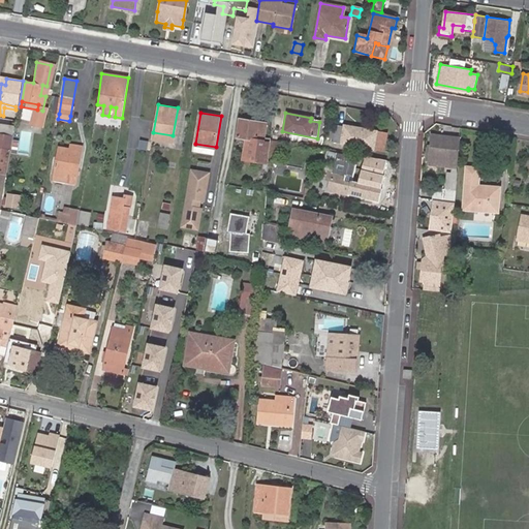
[(247,137),(262,141),(263,141),(265,137),(267,121),(241,119),(239,136),(247,137)]
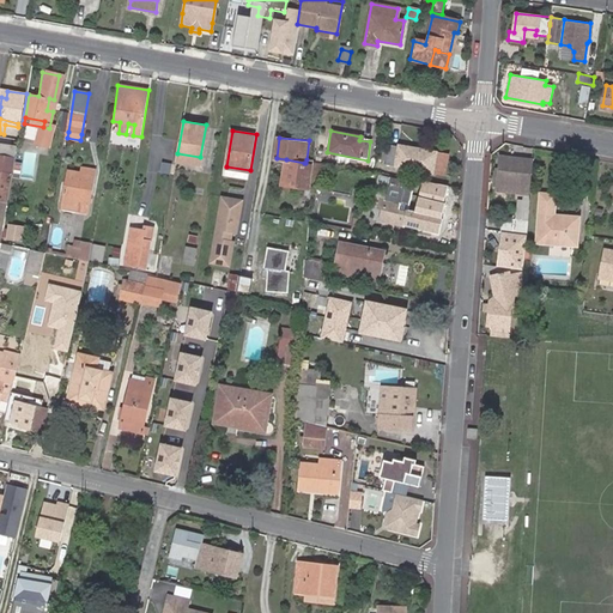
[(16,146),(0,144),(0,169),(11,171),(14,155),(16,146)]
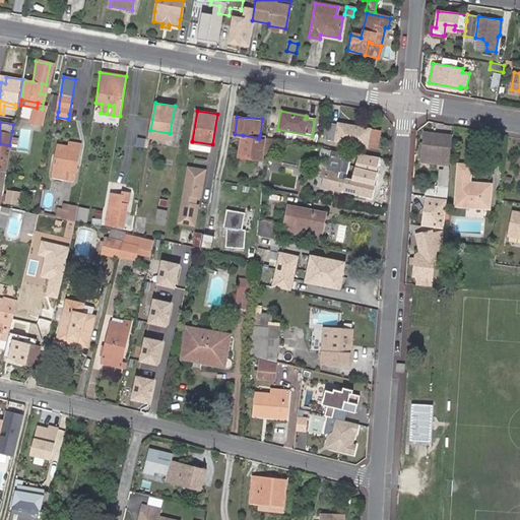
[(369,129),(339,124),(338,125),(329,123),(329,126),(328,135),(327,139),(367,145),(368,138),(377,139),(378,130),(369,129)]
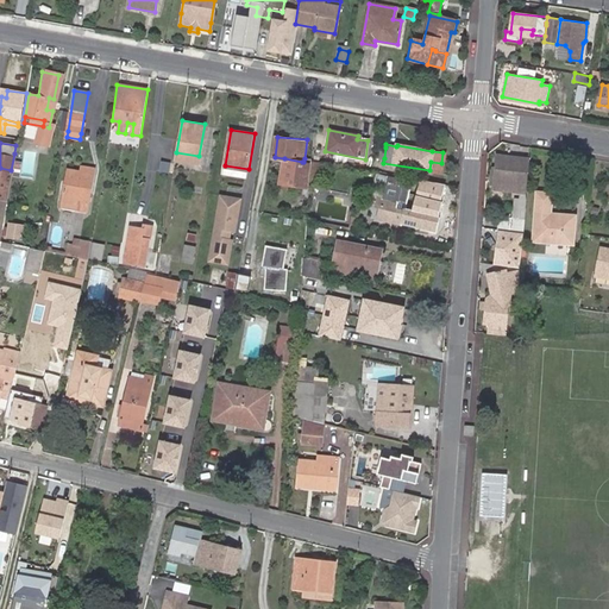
[(384,158),(385,148),(377,145),(375,156),(384,158)]
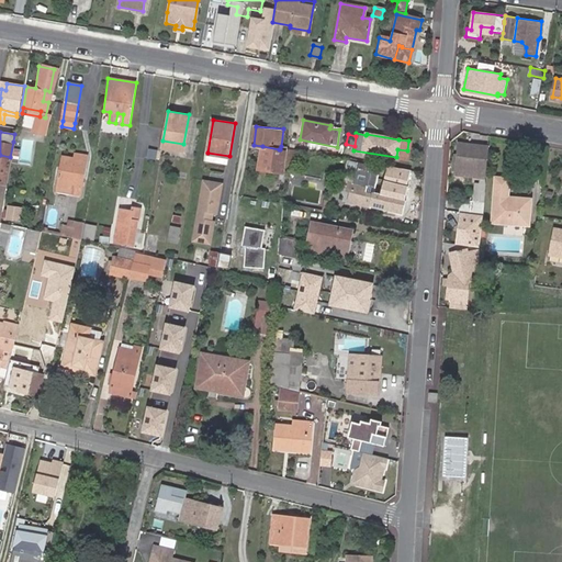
[(337,147),(300,139),(299,146),(336,152),(337,147)]
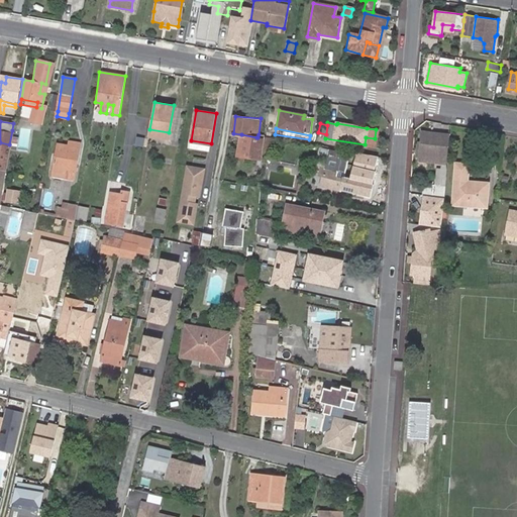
[(169,132),(149,129),(148,136),(168,139),(169,132)]
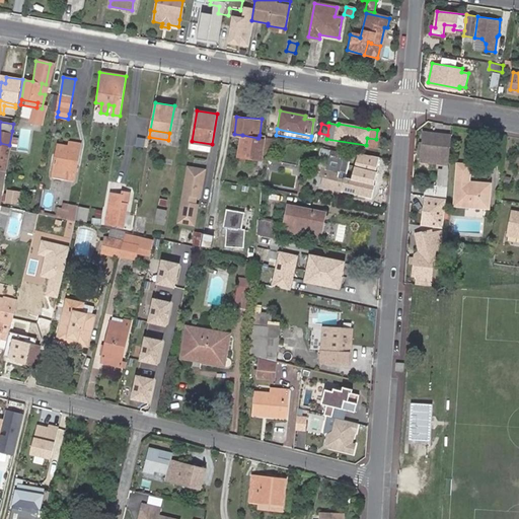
[(440,155),(441,146),(450,147),(451,136),(425,133),(422,157),(443,159),(443,156),(440,155)]
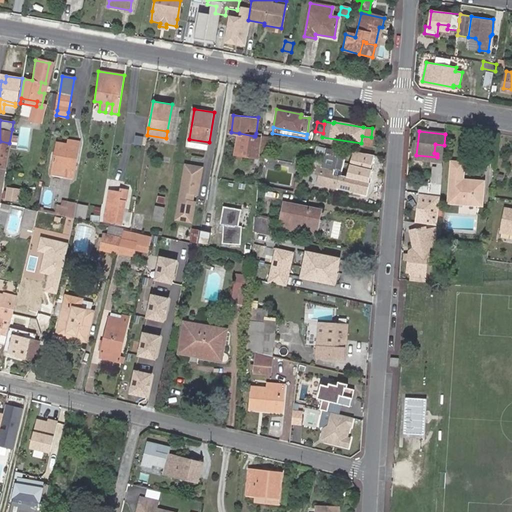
[(252,141),(252,147),(251,156),(257,156),(256,158),(259,158),(259,148),(260,133),(256,133),(255,136),(254,136),(254,141),(252,141)]
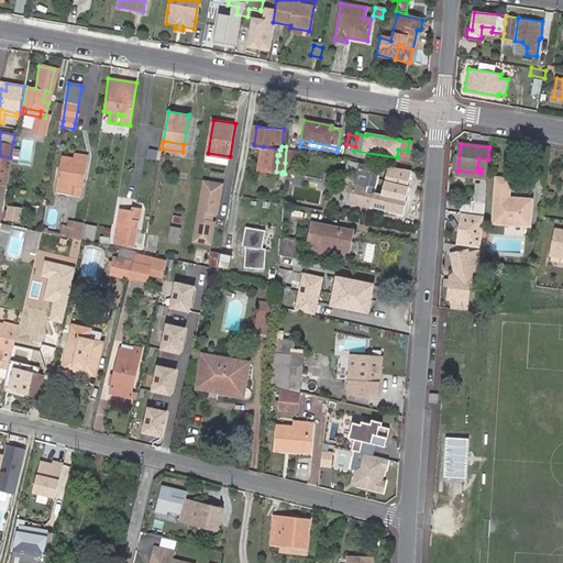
[(75,152),(74,158),(67,157),(63,156),(56,190),(67,192),(80,195),(83,186),(86,165),(87,154),(75,152)]
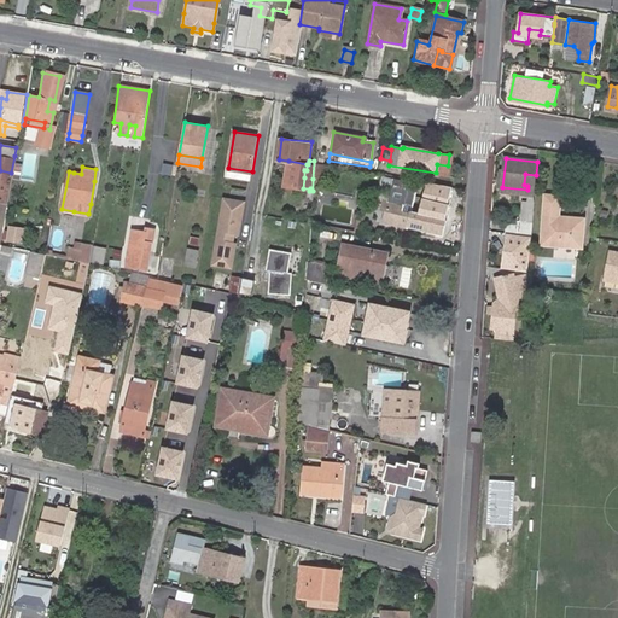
[(0,200),(6,202),(11,173),(0,170),(0,200)]
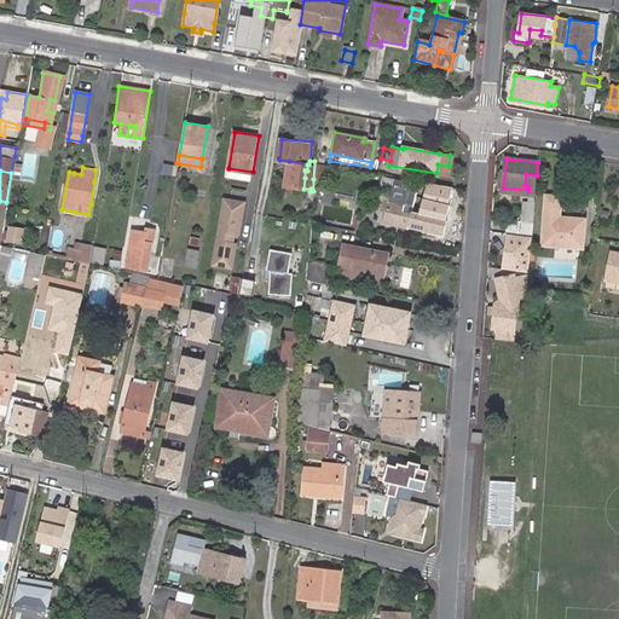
[(549,192),(547,243),(586,244),(586,217),(567,215),(567,219),(561,219),(562,192),(549,192)]
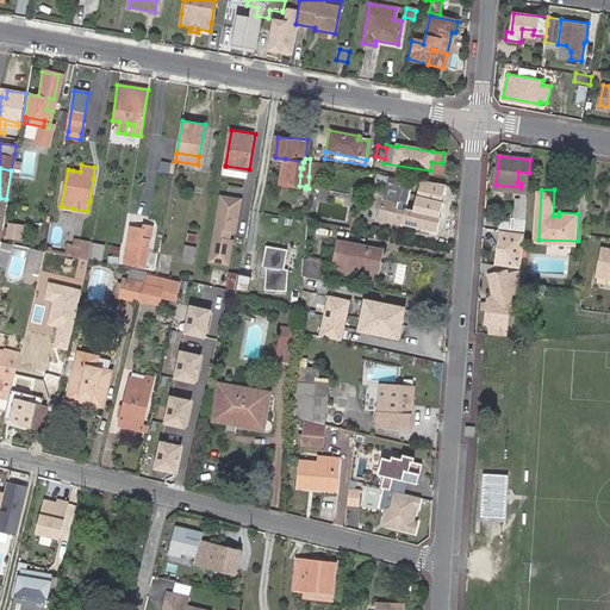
[(230,263),(241,197),(218,193),(207,260),(230,263)]
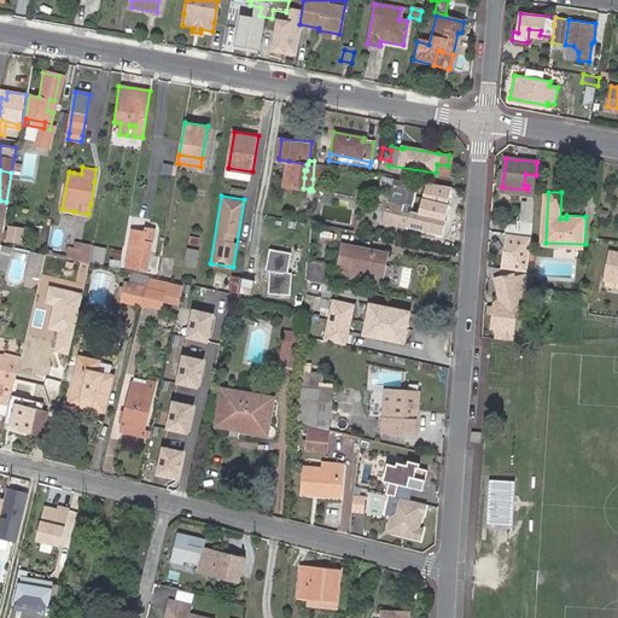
[(536,210),(536,200),(526,200),(526,210),(536,210)]
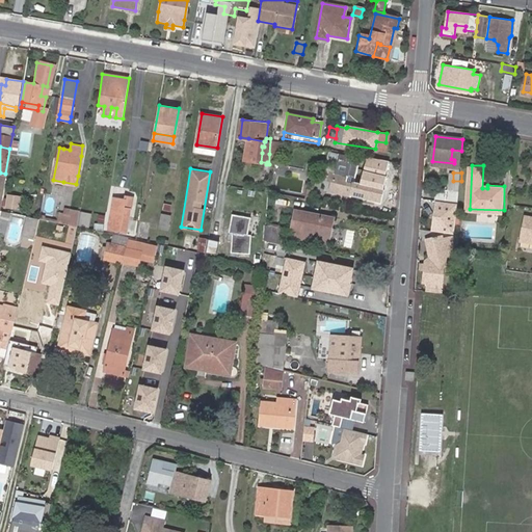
[(63,182),(53,180),(52,189),(61,191),(63,182)]
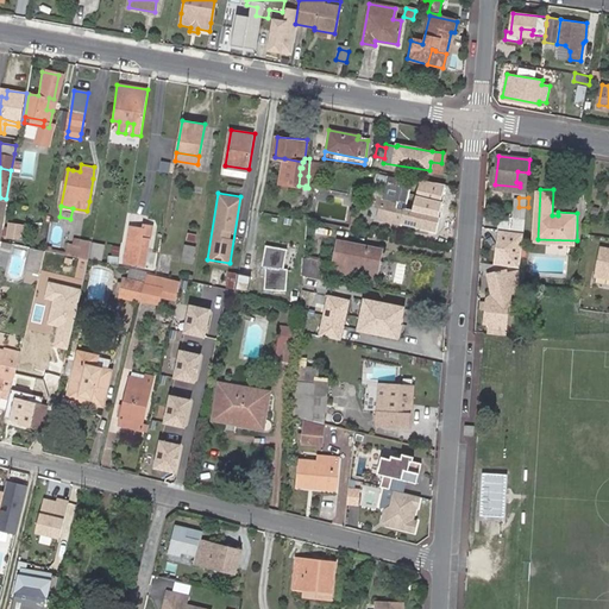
[(522,230),(523,218),(500,217),(498,227),(522,230)]
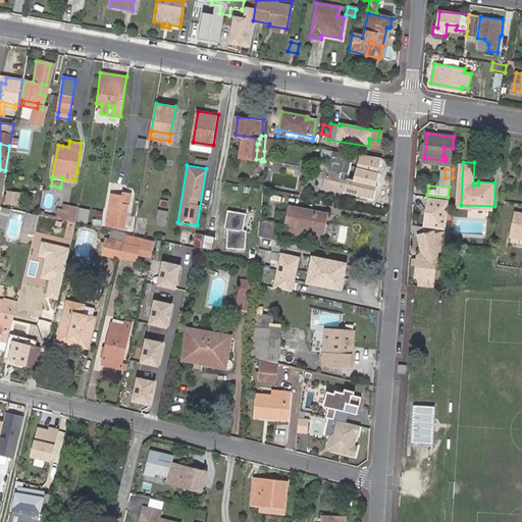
[(111,191),(105,222),(124,225),(131,192),(123,191),(122,194),(111,191)]
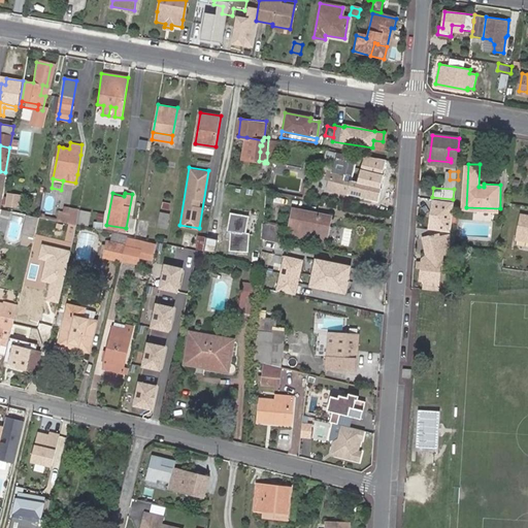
[(2,208),(5,209),(12,210),(14,198),(4,196),(2,208)]
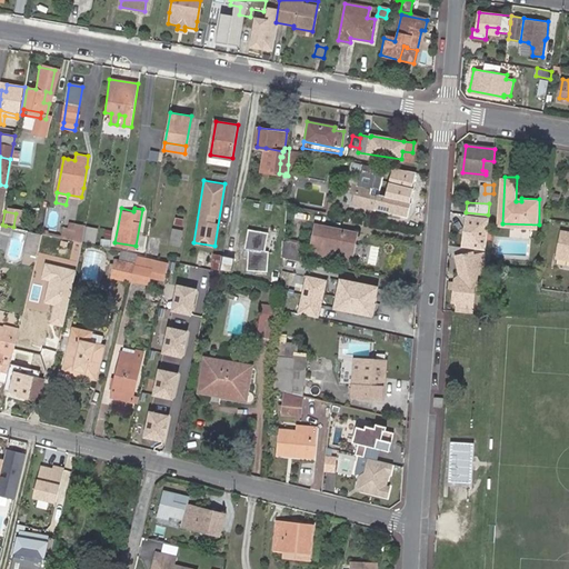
[(83,240),(86,223),(75,221),(72,229),(65,228),(62,238),(71,240),(83,242),(83,240)]
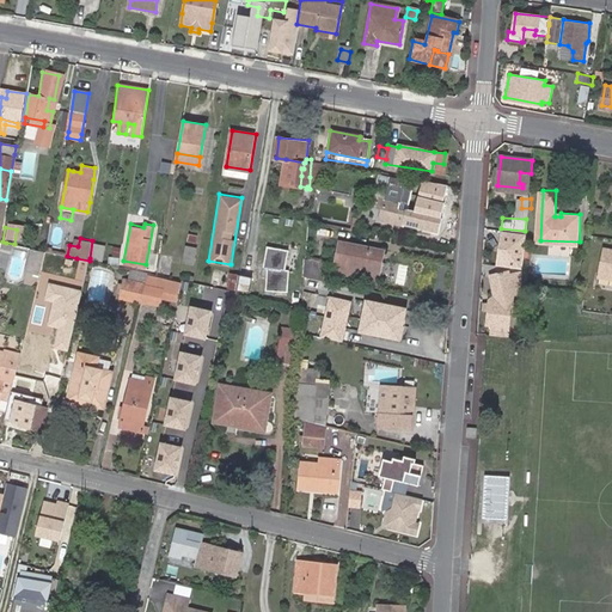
[(90,258),(102,259),(105,243),(92,240),(90,258)]
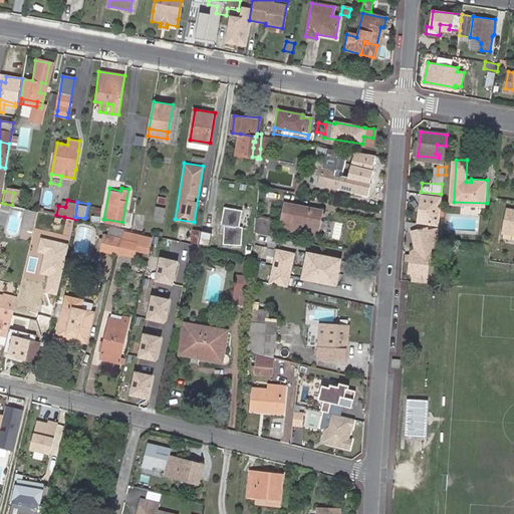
[(440,213),(441,213),(441,204),(423,203),(423,211),(440,213)]
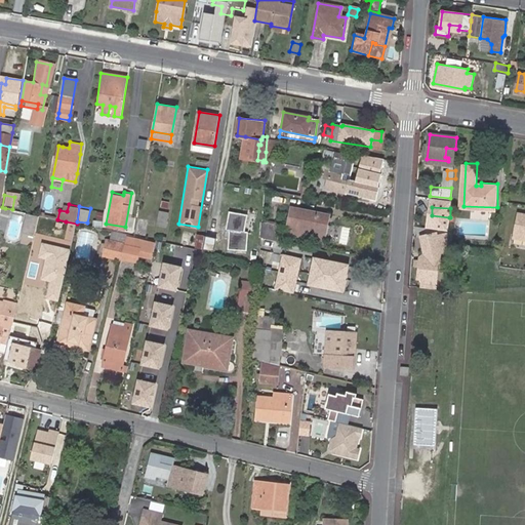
[(328,216),(290,208),(286,232),(322,239),(328,216)]
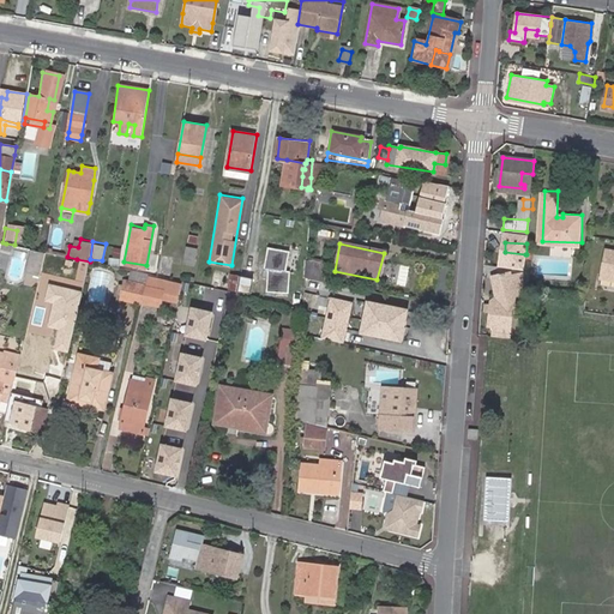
[(266,290),(287,292),(290,248),(266,246),(264,266),(269,266),(266,290)]
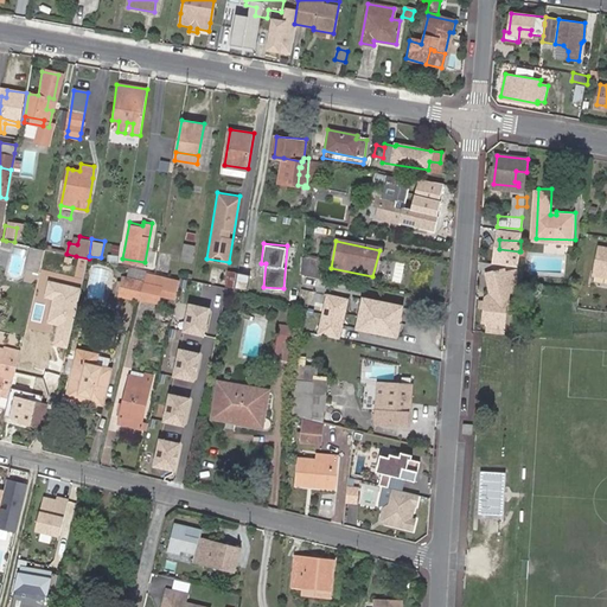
[(195,246),(184,244),(181,260),(191,261),(195,246)]
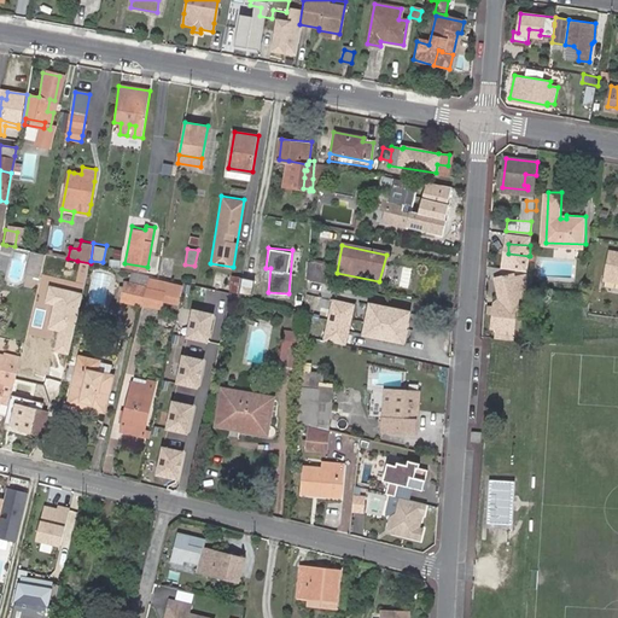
[(45,254),(39,252),(36,261),(30,258),(27,272),(40,275),(45,254)]
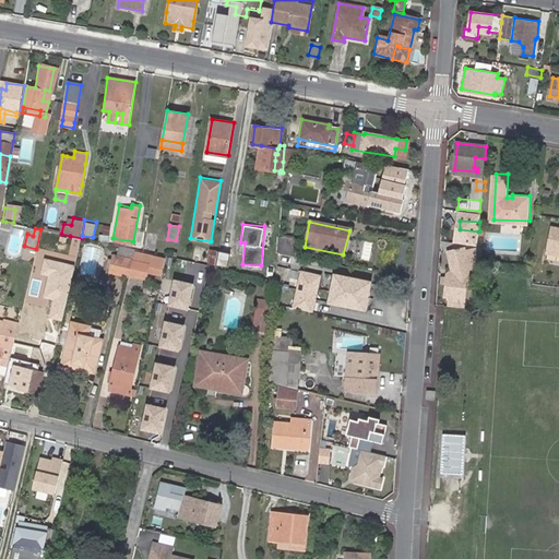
[(51,232),(40,229),(36,249),(46,251),(51,232)]
